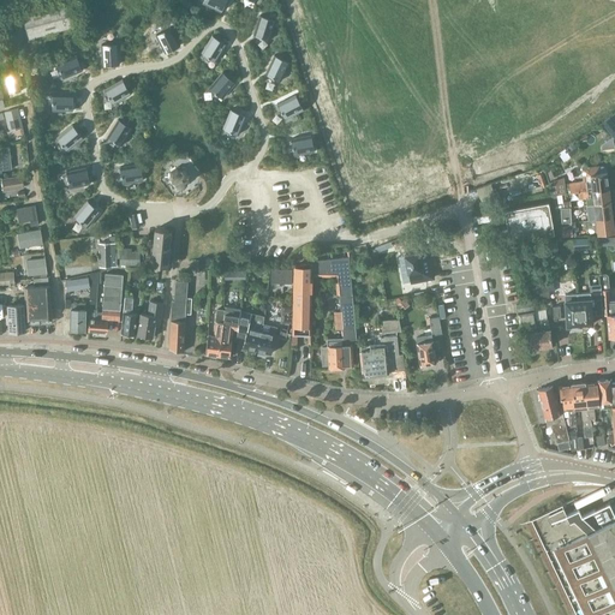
[(203,0),(202,4),(221,13),(226,0),(203,0)]
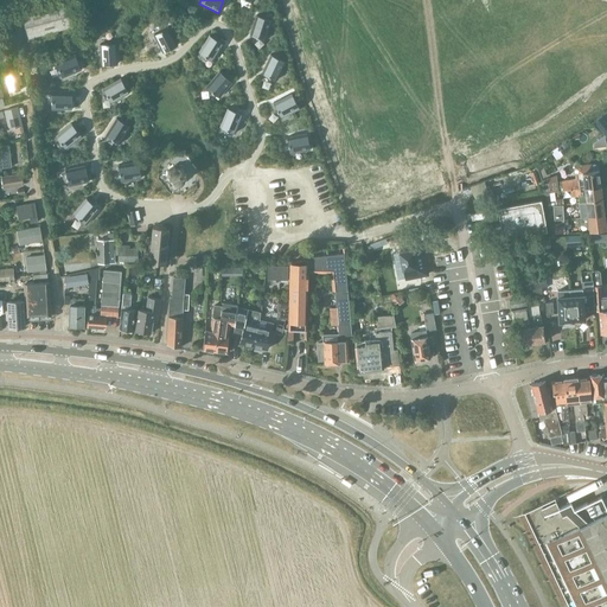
[(23,17),(29,39),(75,26),(68,4),(23,17)]
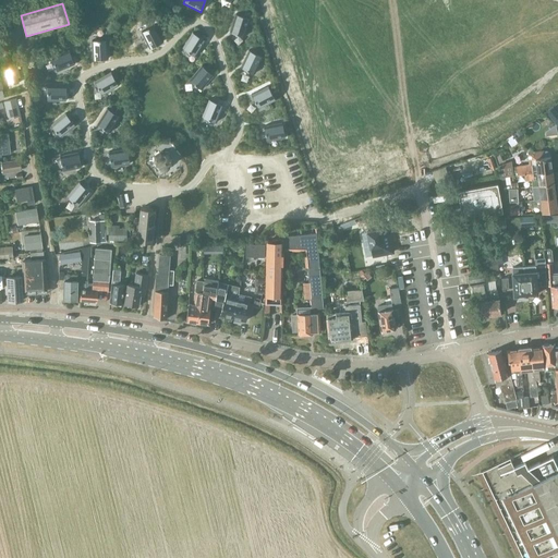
[(235,14),(230,33),(244,37),(251,19),(235,14)]
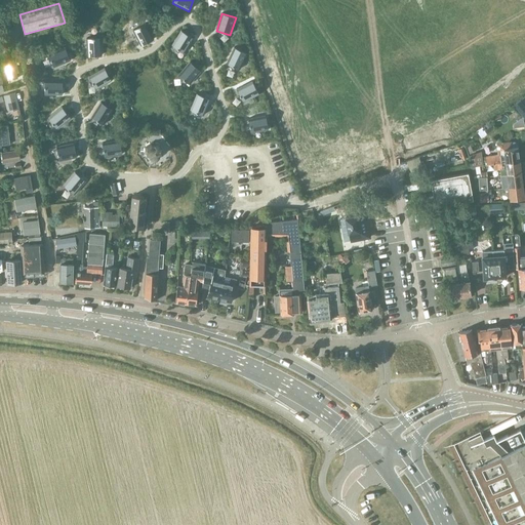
[(146,24),(132,31),(140,46),(154,39),(146,24)]
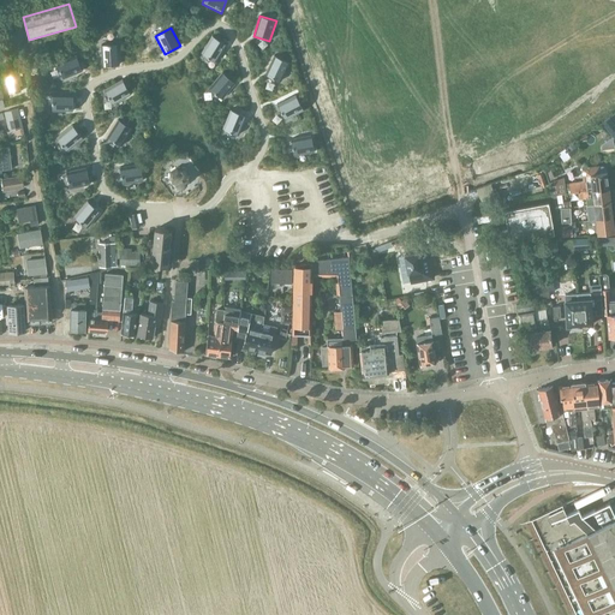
[(213,36),(201,54),(215,63),(227,45),(213,36)]
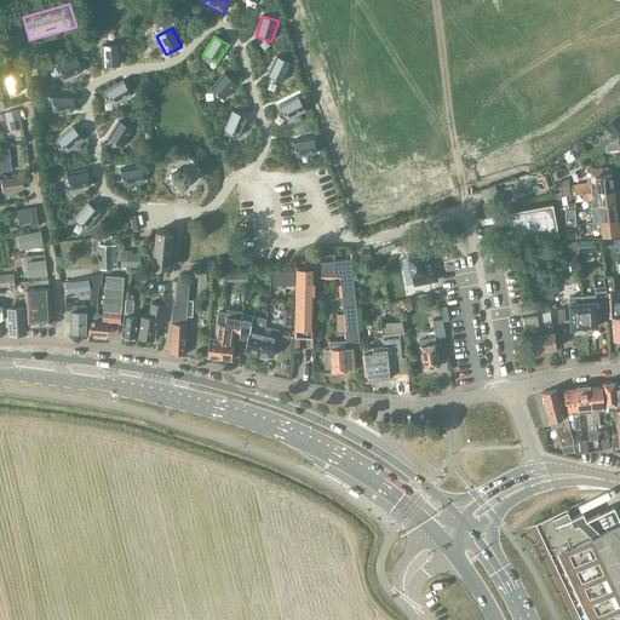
[(120,65),(119,45),(102,46),(103,67),(120,65)]
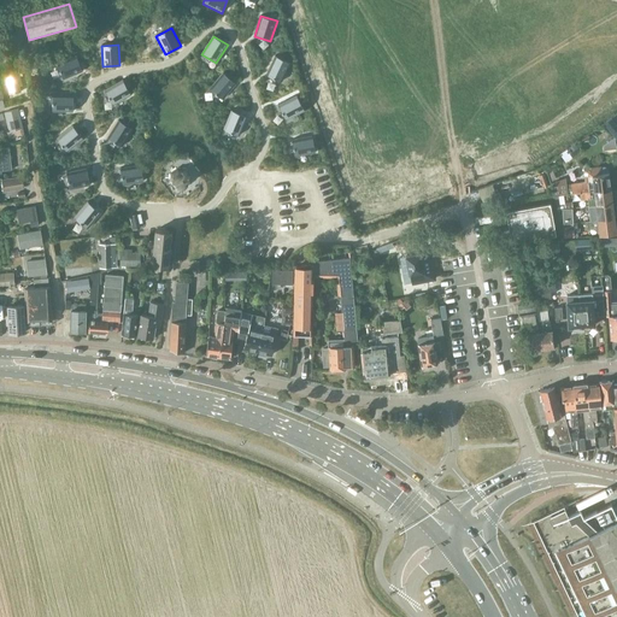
[(76,56),(57,64),(63,80),(82,71),(76,56)]
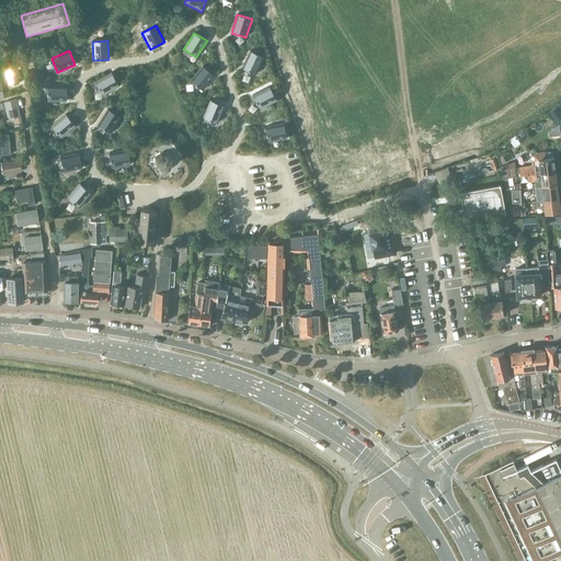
[(250,50),(242,68),(243,67),(249,70),(248,71),(250,72),(250,71),(255,73),(255,75),(264,57),(263,57),(263,58),(258,56),(258,55),(254,53),(254,54),(251,52),(250,50)]
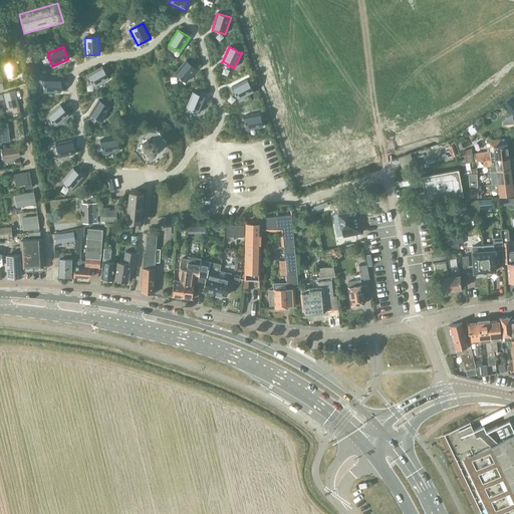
[(4,63),(8,79),(18,76),(17,71),(18,70),(16,60),(4,63)]
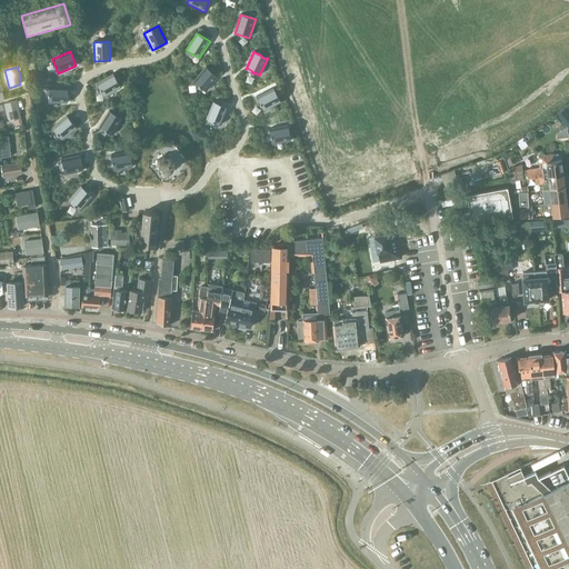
[(206,67),(193,81),(206,92),(218,77),(206,67)]
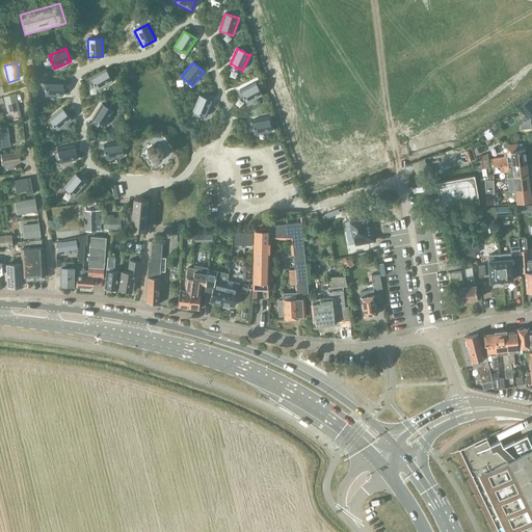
[(106,69),(90,78),(98,90),(113,82),(106,69)]
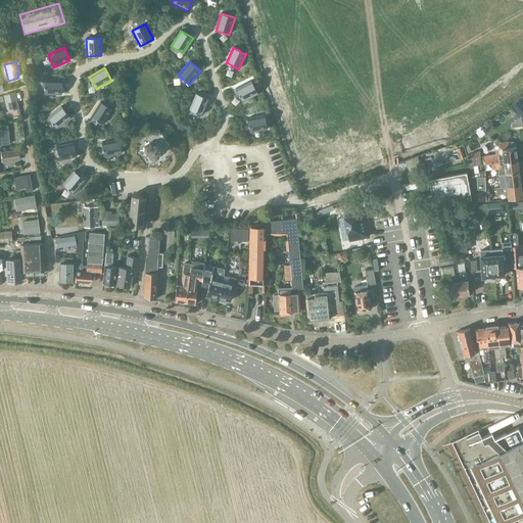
[(44,81),(44,95),(62,95),(62,81),(44,81)]
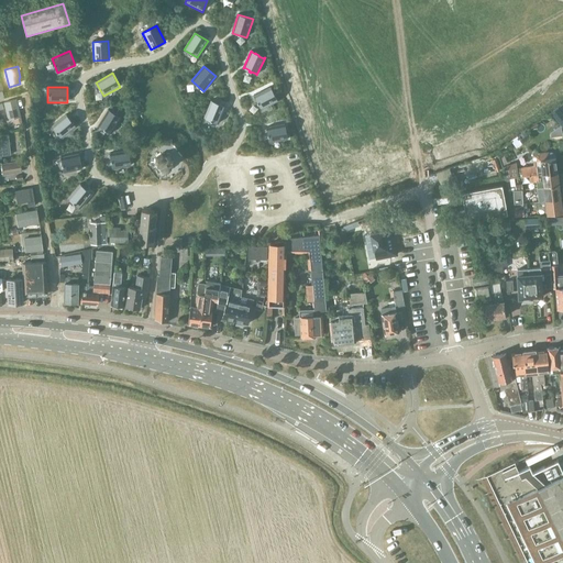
[(271,87),(254,96),(261,110),(278,101),(271,87)]
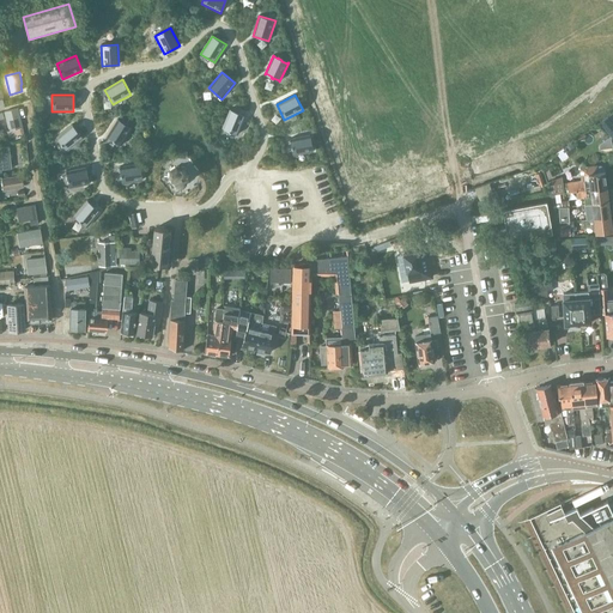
[(23,127),(18,109),(4,113),(8,131),(23,127)]
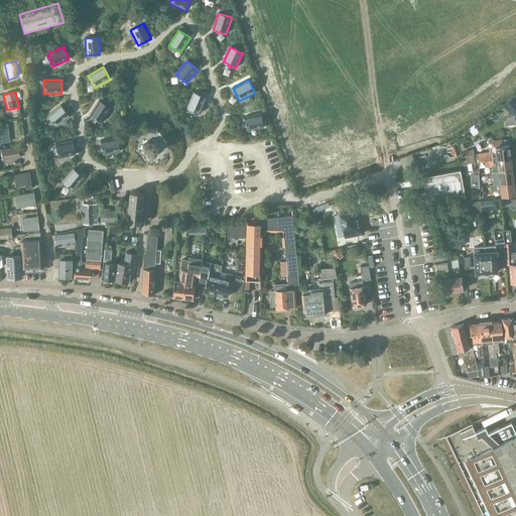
[(194,92),(186,108),(200,114),(207,98),(194,92)]
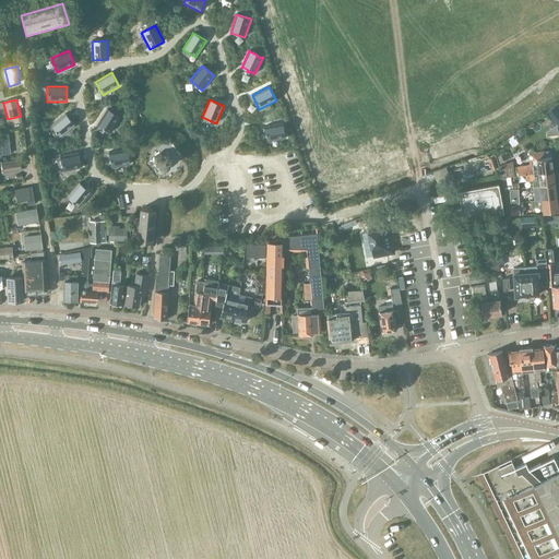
[(107,109),(97,125),(110,133),(120,117),(107,109)]
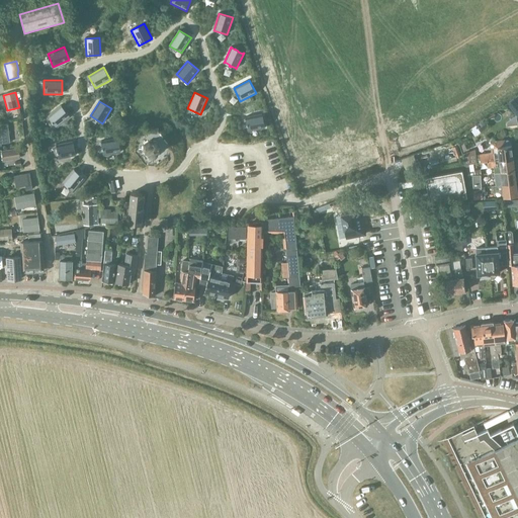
[(61,105),(48,116),(57,127),(70,116),(61,105)]
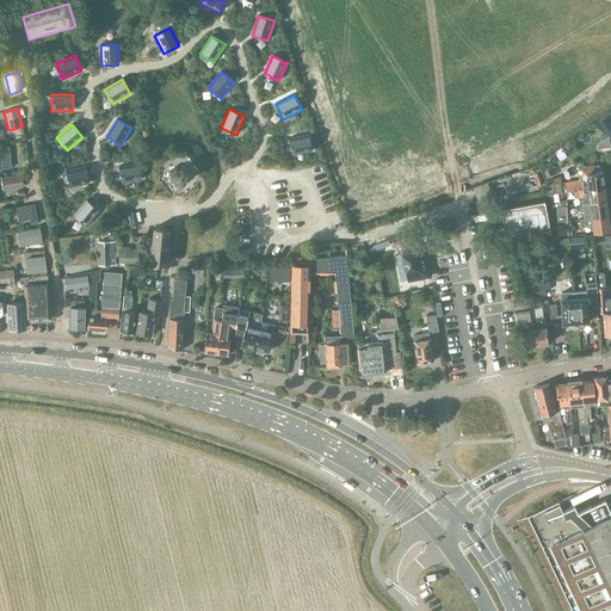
[(309,135),(289,139),(292,155),(313,152),(309,135)]
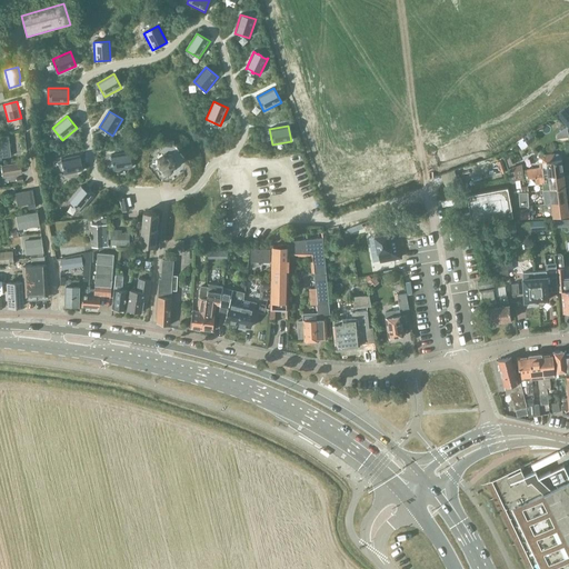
[(556,135),(557,142),(568,140),(568,128),(556,135)]
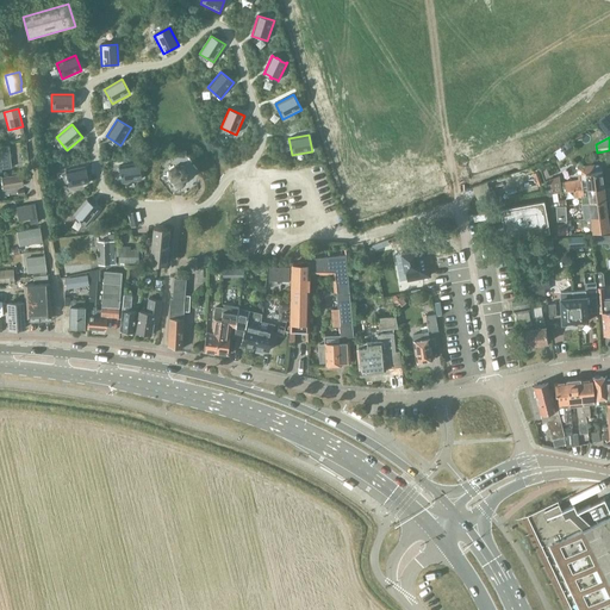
[(568,142),(560,148),(566,156),(574,150),(568,142)]
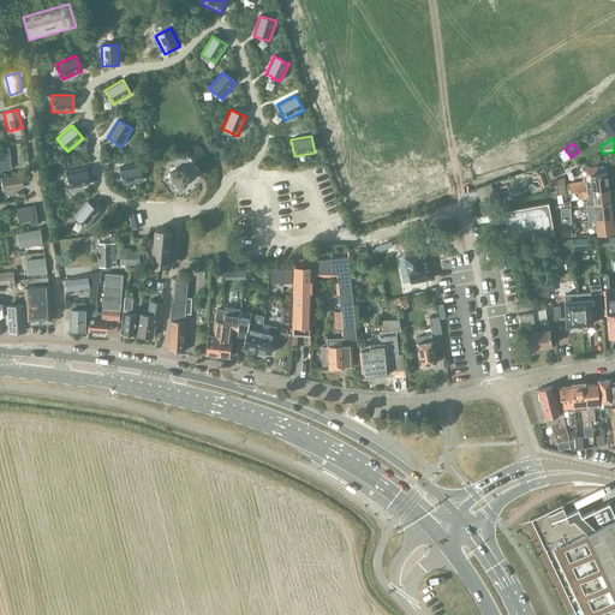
[(12,169),(9,147),(0,148),(0,169),(1,171),(12,169)]
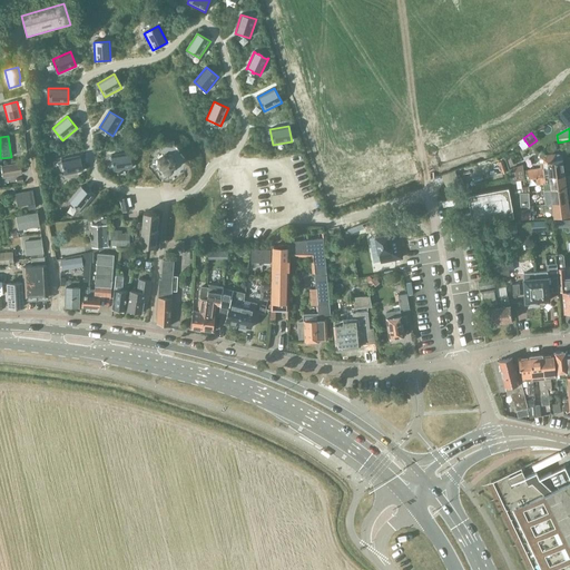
[(130,153),(111,156),(114,172),(133,168),(130,153)]
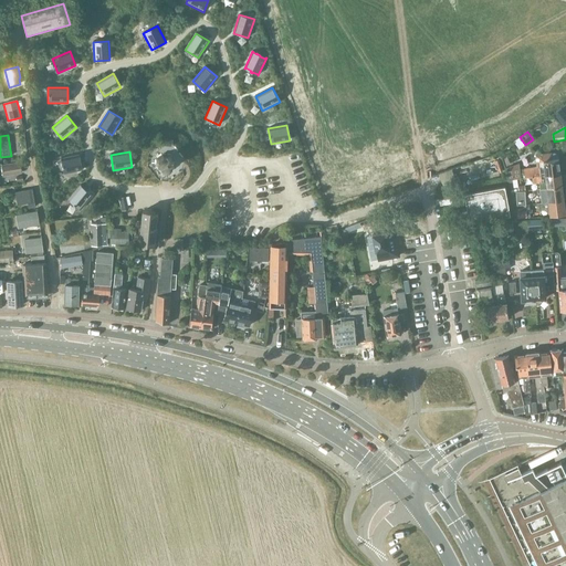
[(524,177),(532,176),(561,173),(558,158),(557,153),(552,154),(552,153),(534,155),(536,167),(523,169),(524,177)]
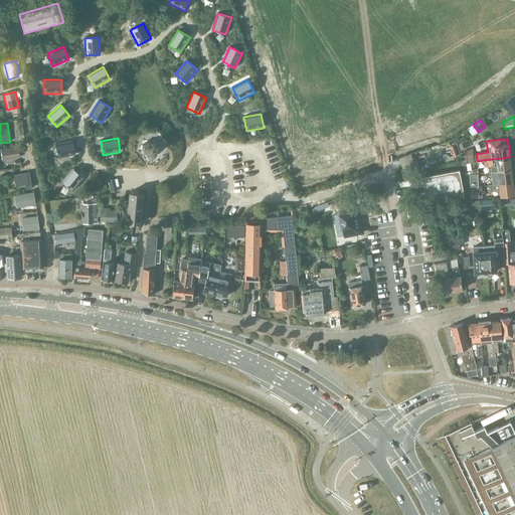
[(72,141),(55,144),(58,158),(75,155),(72,141)]
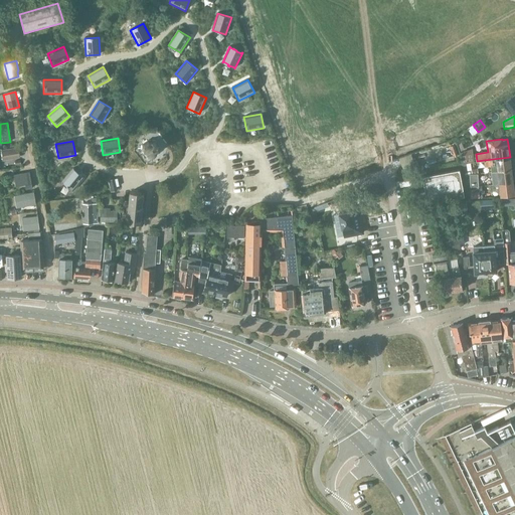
[(144,145),(143,152),(147,157),(153,158),(158,153),(159,147),(155,142),(148,141),(144,145)]
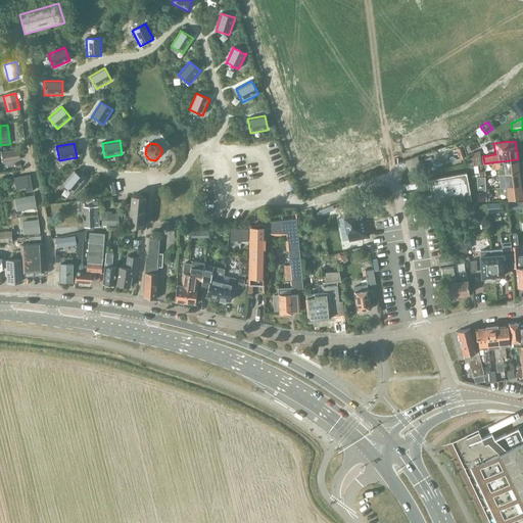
[(445,162),(446,168),(461,163),(460,160),(464,158),(463,152),(462,152),(461,148),(457,149),(459,158),(445,162)]
